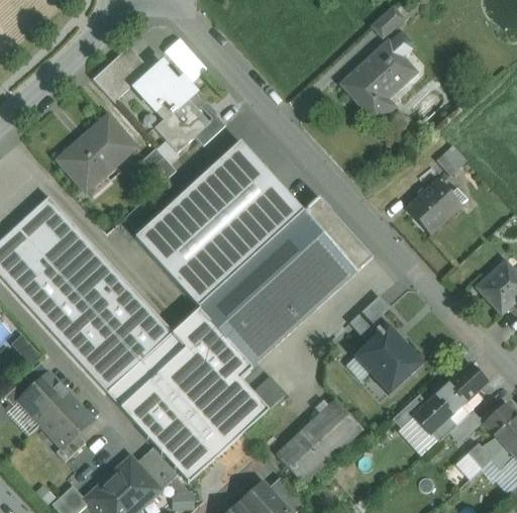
[(394,4),(371,24),(383,36),(405,17),(394,4)]
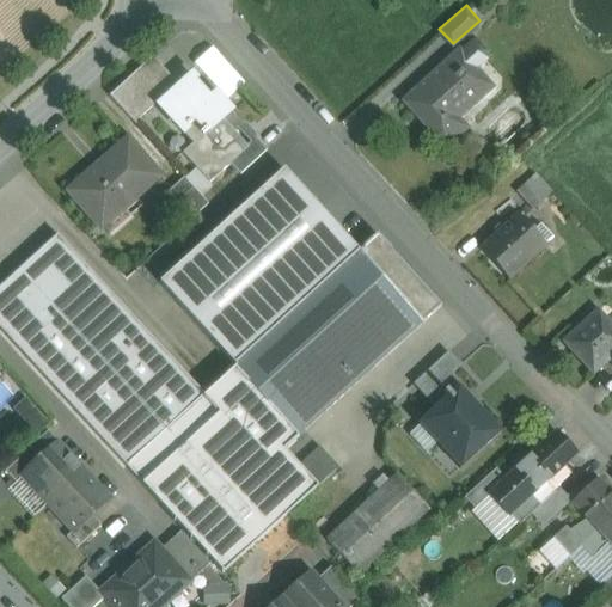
[(459,46),(403,96),(445,143),(467,123),(459,115),(494,85),(459,46)]
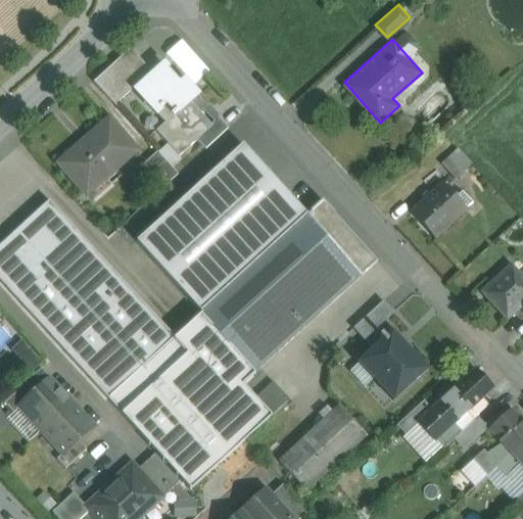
[(151,68),(130,45),(93,79),(115,103),(116,103),(115,101),(151,68)]
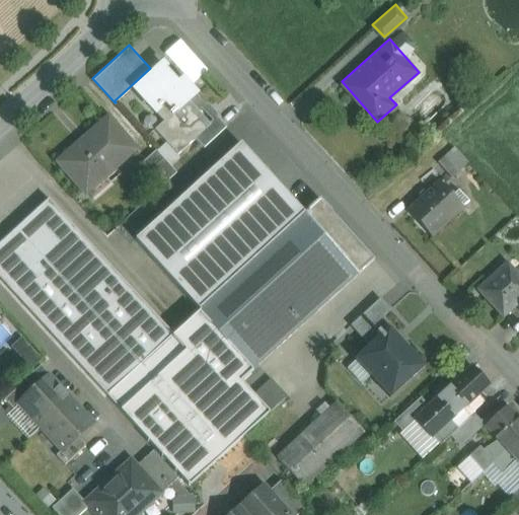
[(180,80),(166,65),(166,66),(162,62),(136,86),(147,98),(146,99),(164,118),(154,127),(177,152),(195,136),(210,122),(209,121),(198,108),(205,101),(182,78),(180,80)]
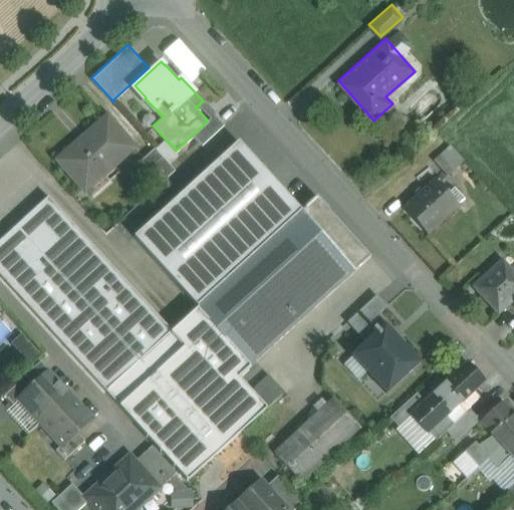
[(208,120),(193,135),(202,144),(224,123),(214,112),(207,119),(208,120)]
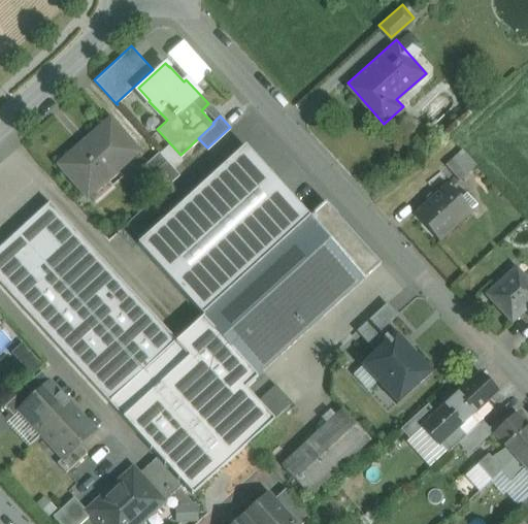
[(109,118),(60,162),(87,193),(137,149),(109,118)]
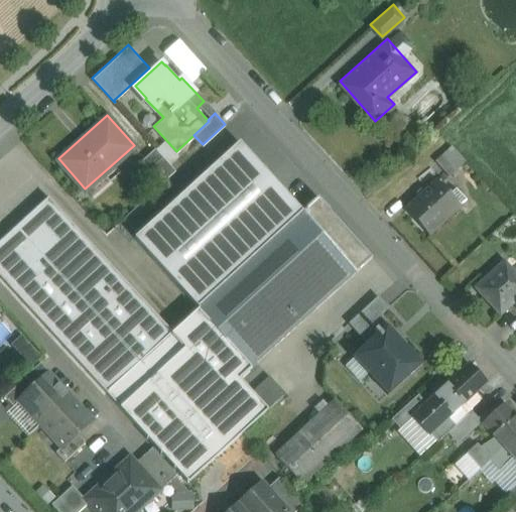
[(239,139),(134,235),(197,304),(302,209),(239,139)]
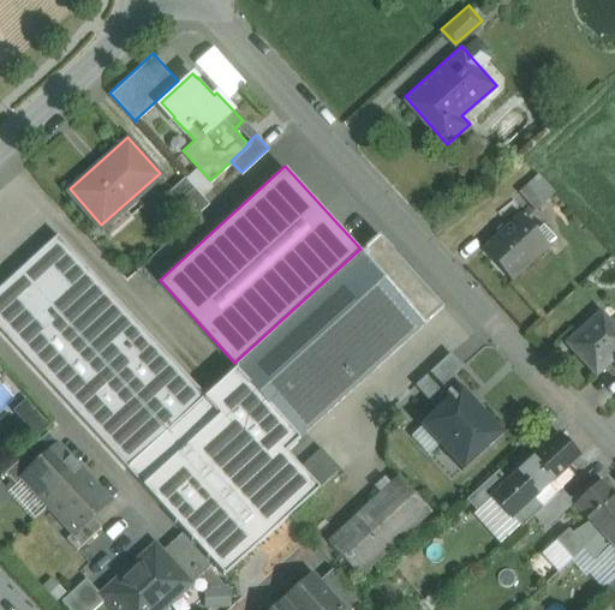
[(537,172),(518,189),(533,205),(553,187),(537,172)]
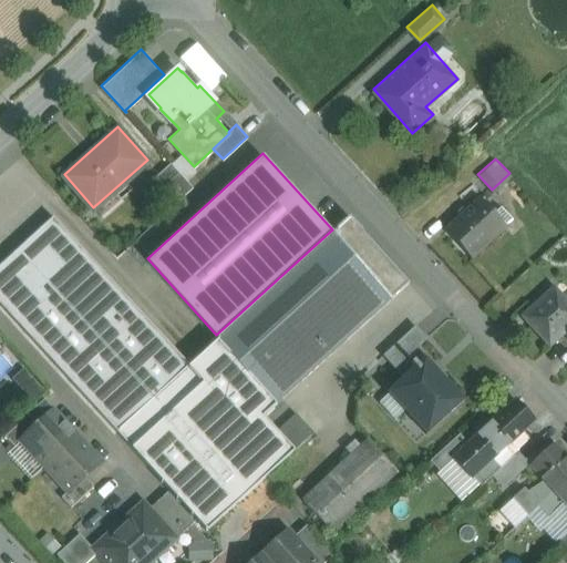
[(171,161),(154,175),(177,200),(193,185),(171,161)]
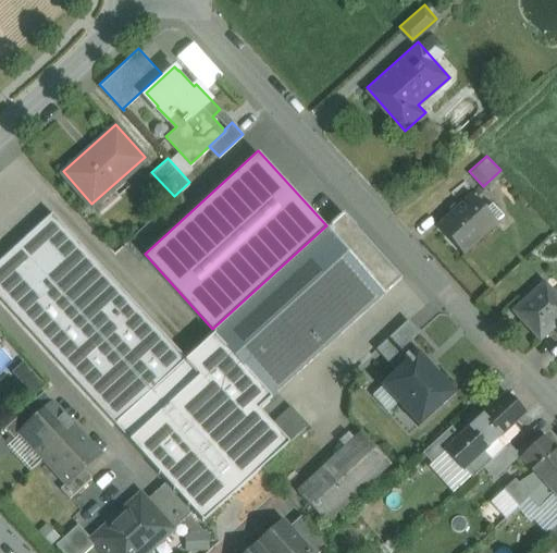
[(472,192),(437,223),(461,250),(496,219),(504,211),(492,199),(485,206),(472,192)]
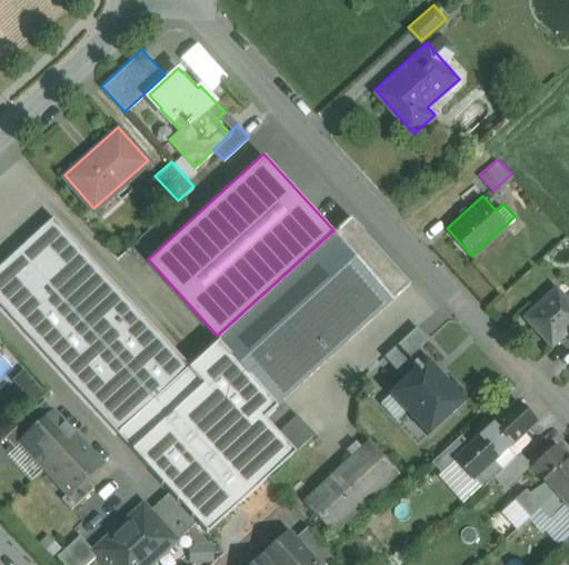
[(190,364),(53,215),(1,263),(0,261),(0,303),(117,430),(118,430),(190,364)]
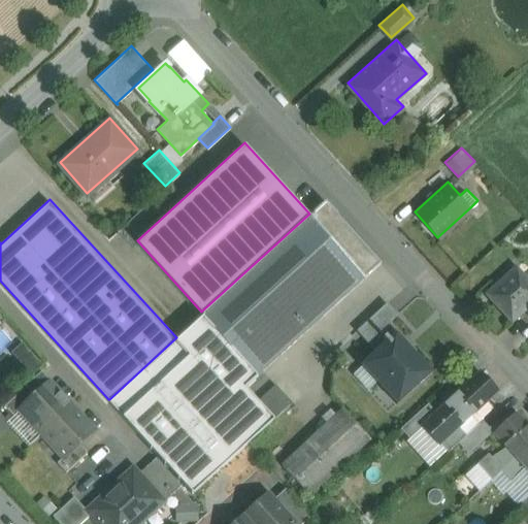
[(381,260),(332,206),(318,205),(309,214),(351,260),(350,261),(363,275),(381,260)]
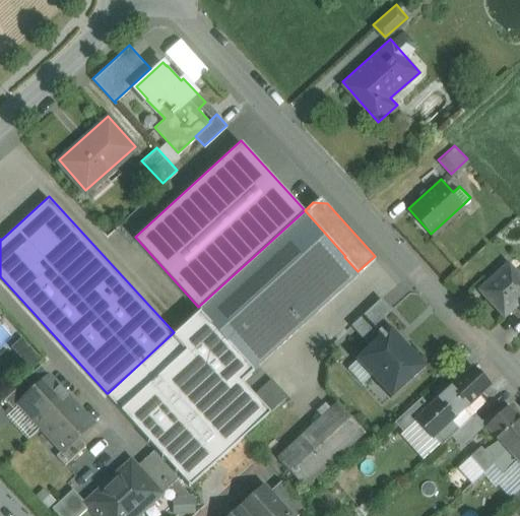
[(305,210),(198,307),(199,308),(240,352),(241,351),(254,367),(358,271),(344,257),(345,256),(305,210)]
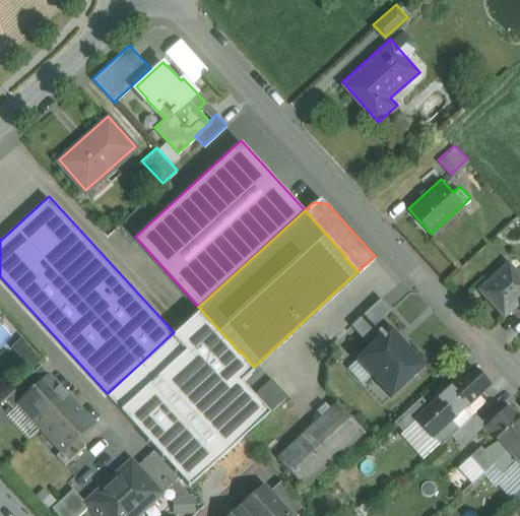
[(519,271),(515,276),(504,265),(490,278),(496,284),(485,293),(504,313),(518,301),(519,303),(519,271)]
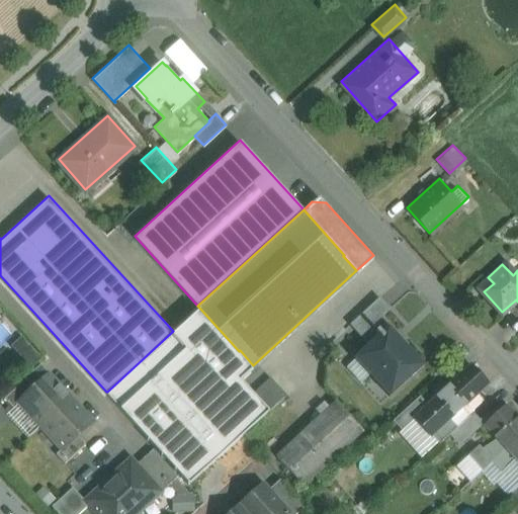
[(379,295),(354,318),(364,328),(365,329),(379,316),(390,307),(379,295)]
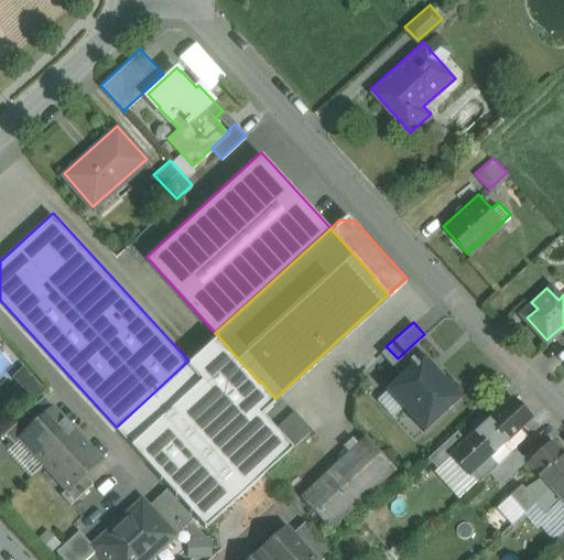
[(216,334),(188,361),(117,427),(205,525),(292,445),(261,411),(274,399),(273,399),(275,398),(261,381),(260,383),(216,334)]
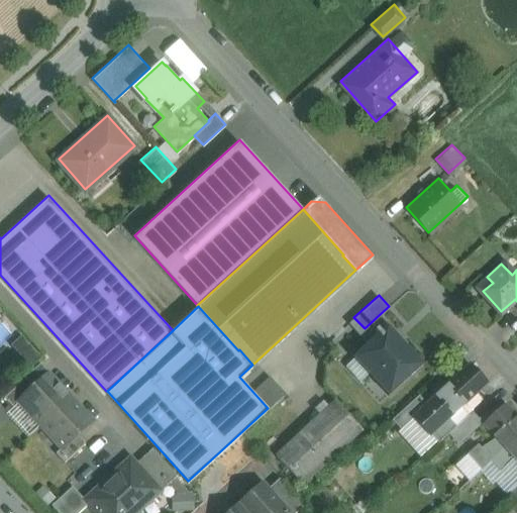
[(379,315),(365,328),(364,327),(358,332),(368,342),(352,354),(354,356),(345,365),(359,380),(369,372),(389,394),(422,363),(379,315)]
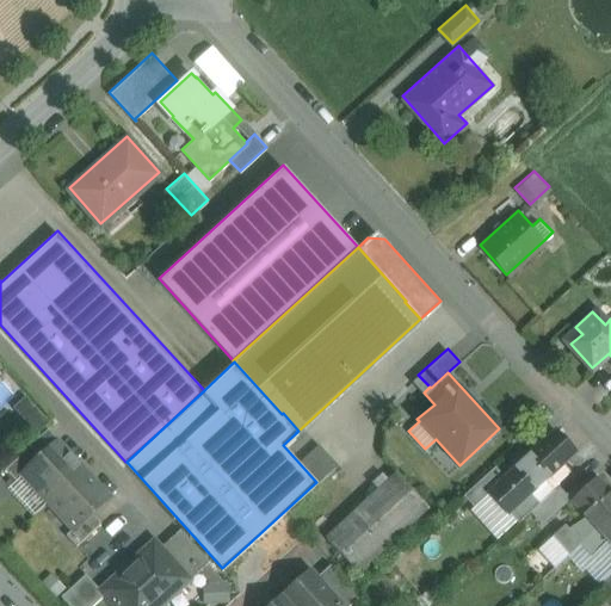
[(555,427),(528,453),(529,453),(547,474),(548,475),(575,450),(555,427)]
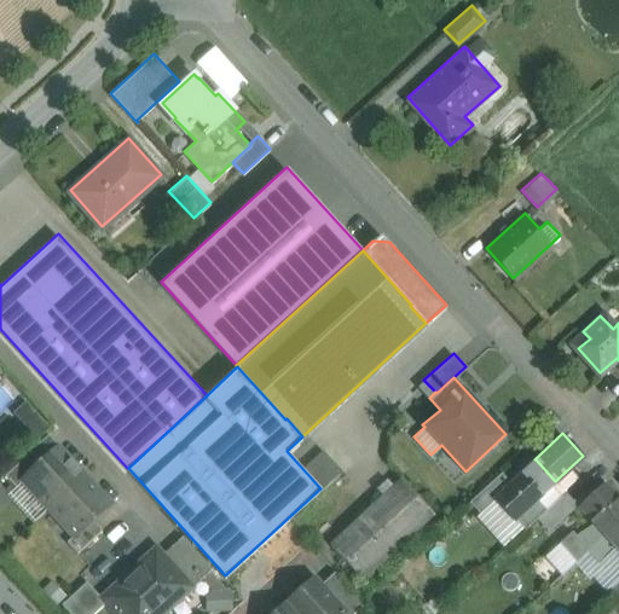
[(40,461),(22,476),(23,478),(48,505),(84,473),(58,444),(40,461)]
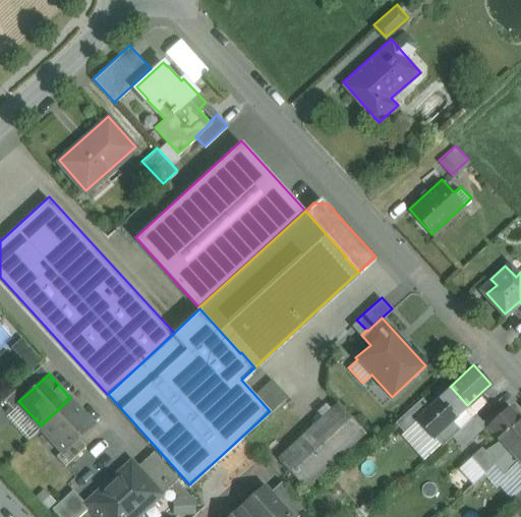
[(272,377),(254,393),(271,411),(288,395),(272,377)]
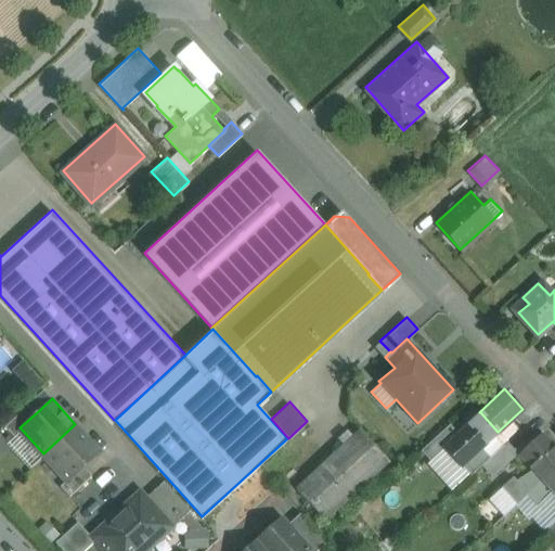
[(27,404),(4,424),(14,435),(21,428),(20,427),(36,413),(27,404)]
